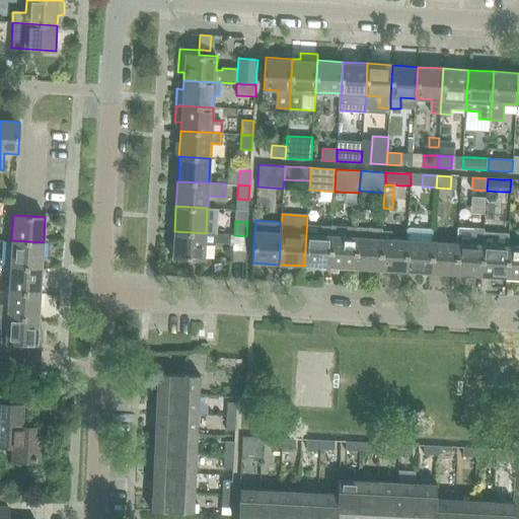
[(306,234),(304,266),(329,268),(331,235),(331,227),(320,226),(307,226),(306,234)]
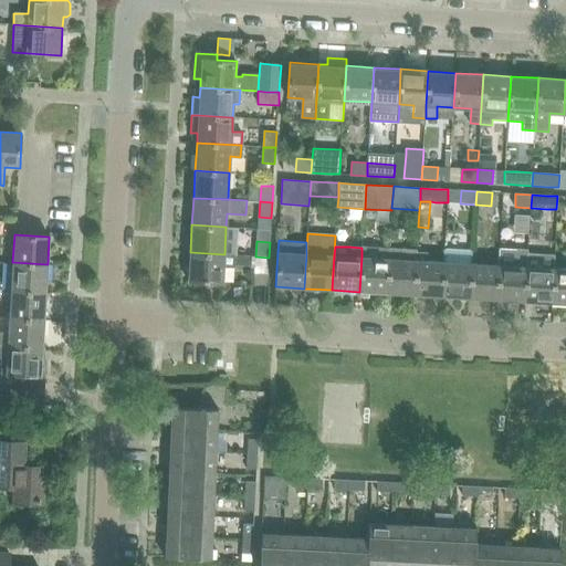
[(362,257),(359,292),(387,293),(389,259),(389,249),(362,247),(362,248),(362,257)]
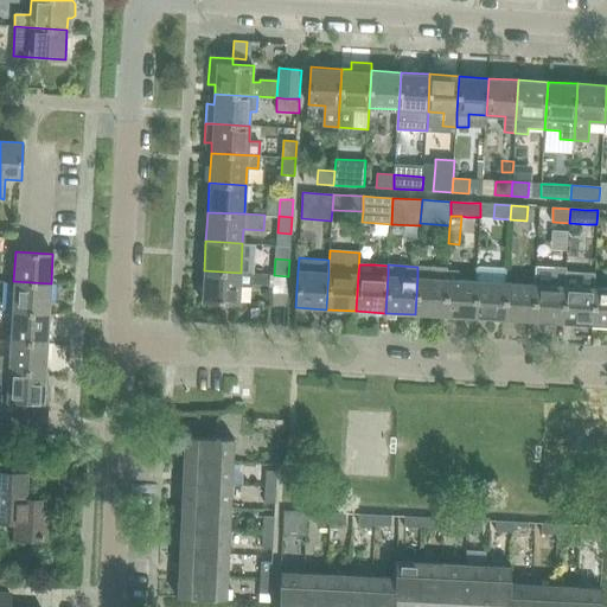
[(503,320),(505,282),(506,266),(477,264),(475,281),(473,318),(503,320)]
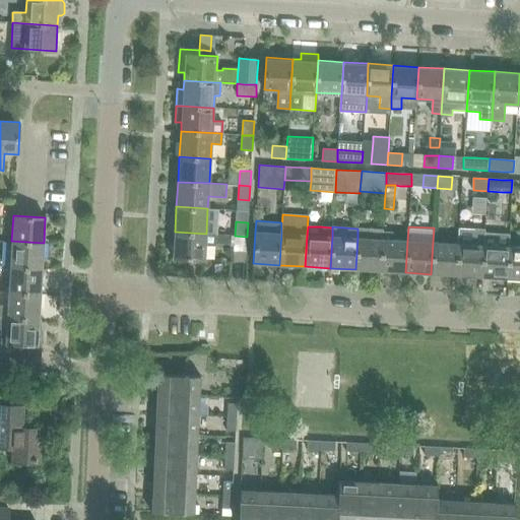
[(456,275),(481,277),(484,232),(484,228),(474,226),(473,245),(458,244),(456,275)]
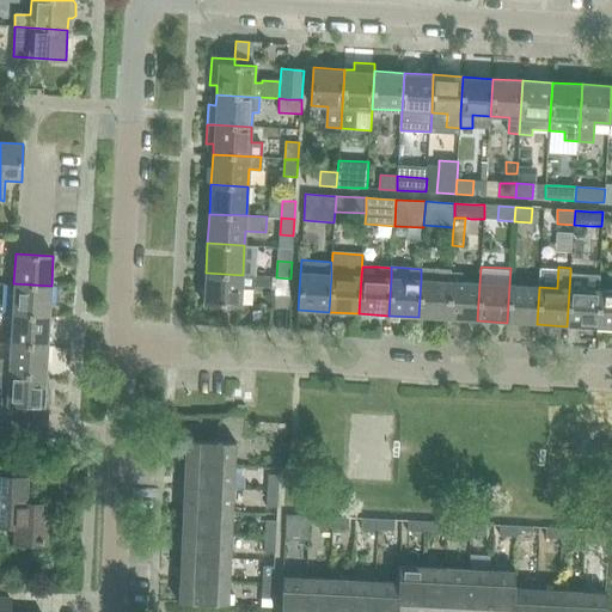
[(421,280),(418,317),(448,319),(450,281),(451,273),(451,270),(421,269),(421,280)]
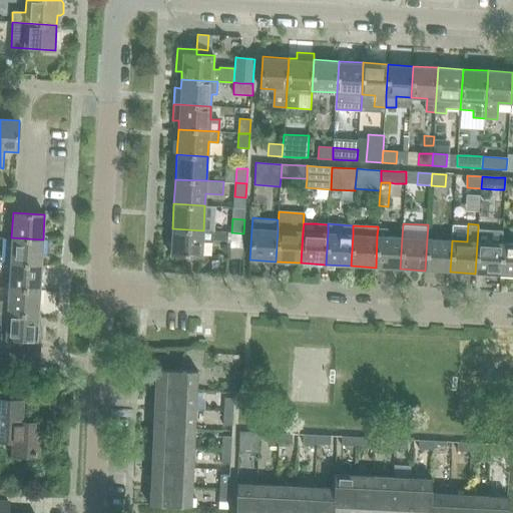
[(172,228),(170,254),(201,257),(202,242),(212,242),(212,231),(203,230),(172,228)]
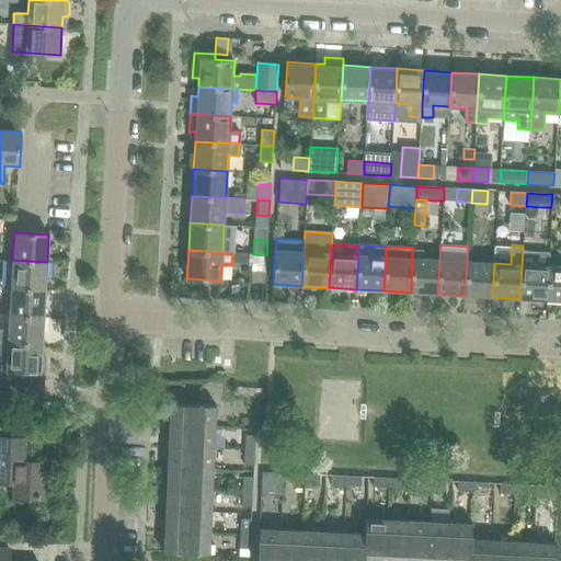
[(412,258),(411,293),(437,294),(439,260),(423,259),(424,251),(413,250),(412,258)]
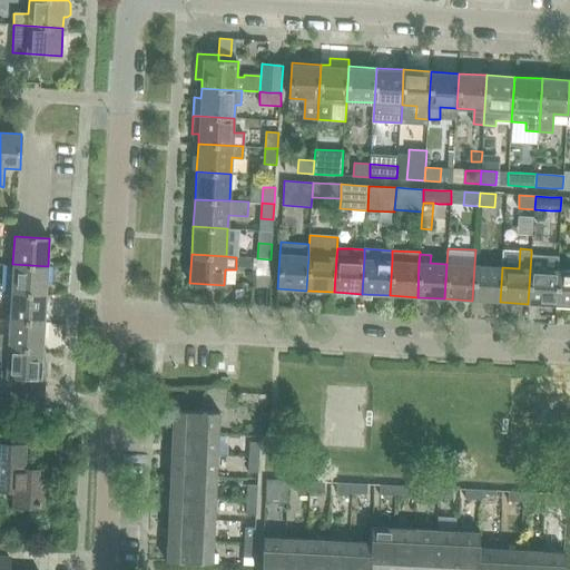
[(556,305),(558,271),(559,255),(531,254),(528,304),(556,305)]
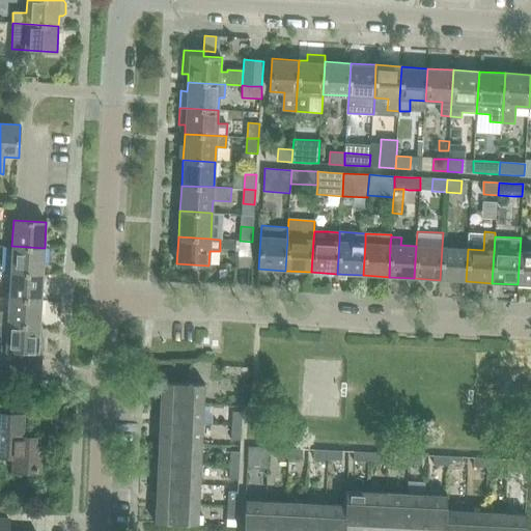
[(252,242),(240,241),(240,255),(251,256),(252,242)]
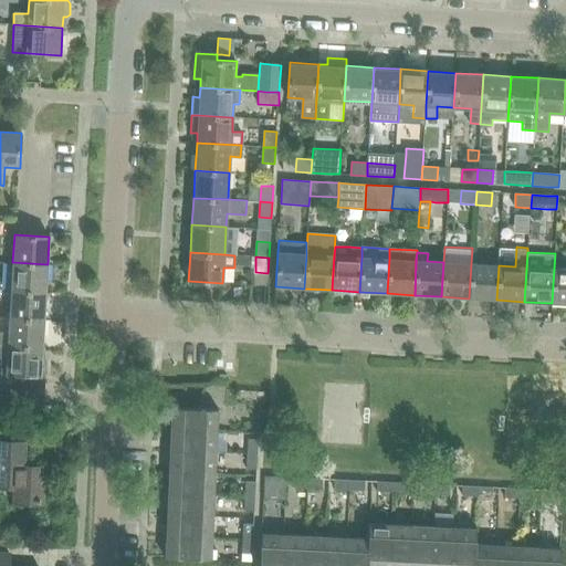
[(12,262),(11,290),(45,292),(48,264),(12,262)]
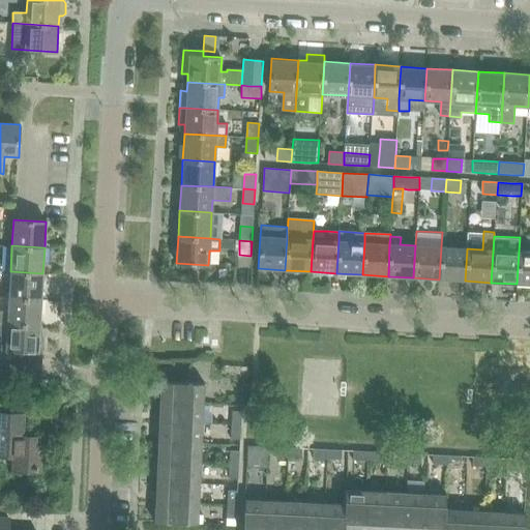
[(439,280),(465,281),(467,248),(441,246),(439,280)]
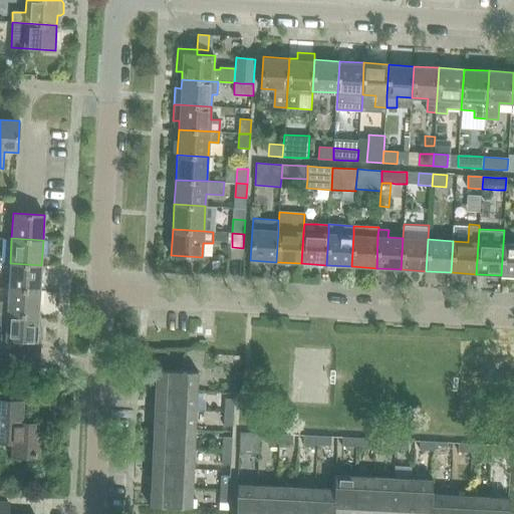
[(501,275),(513,276),(513,244),(503,244),(501,275)]
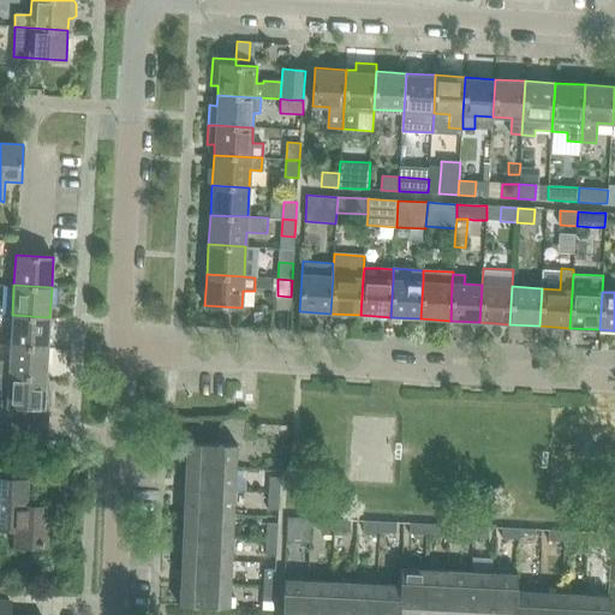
[(12,315),(10,345),(48,347),(49,317),(12,315)]
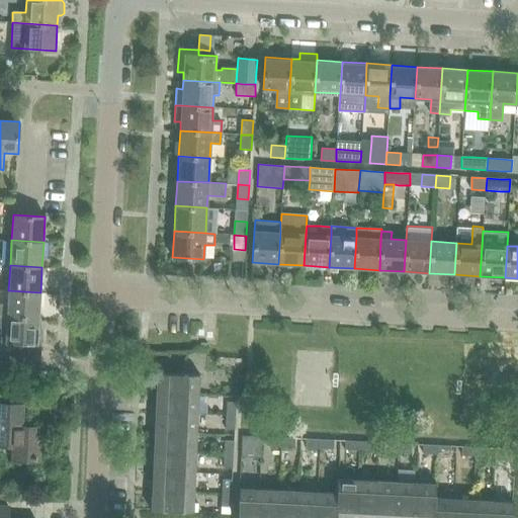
[(0,303),(0,315),(38,318),(40,292),(8,290),(7,304),(0,303)]
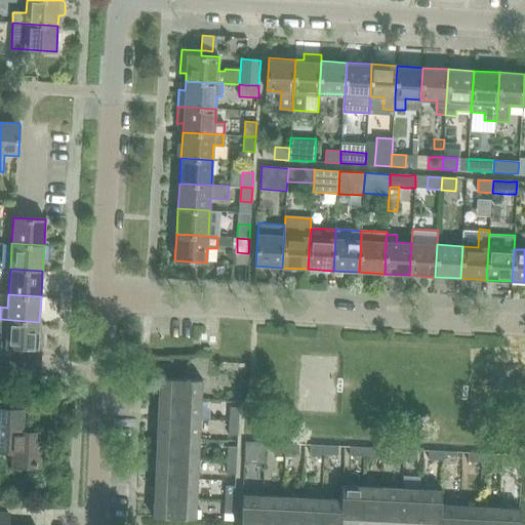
[(39,322),(0,319),(0,330),(0,331),(0,334),(0,346),(38,349),(39,322)]
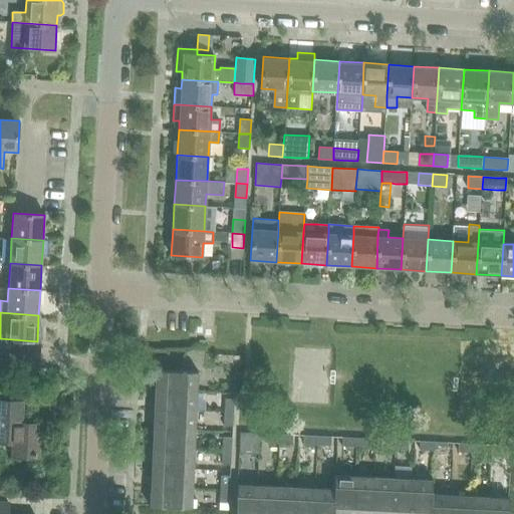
[(156,370),(155,391),(197,393),(198,372),(156,370)]
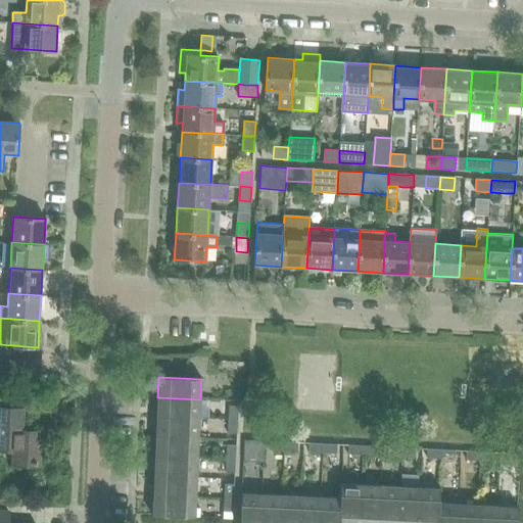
[(238,395),(239,395),(248,395),(248,381),(239,381),(238,395)]
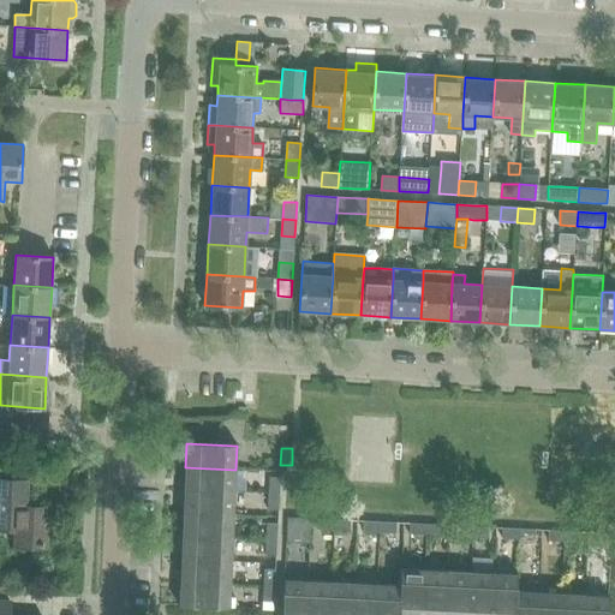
[(185,467),(184,490),(234,493),(236,470),(185,467)]
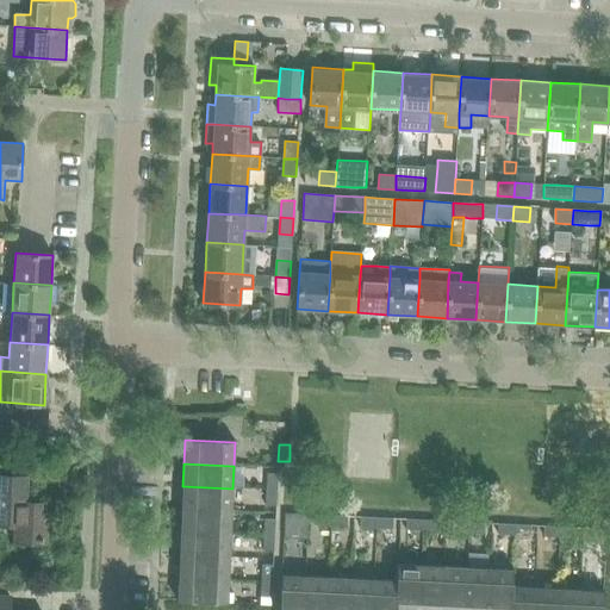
[(0,471),(0,521),(14,522),(13,539),(48,541),(49,504),(26,503),(27,473),(0,471)]
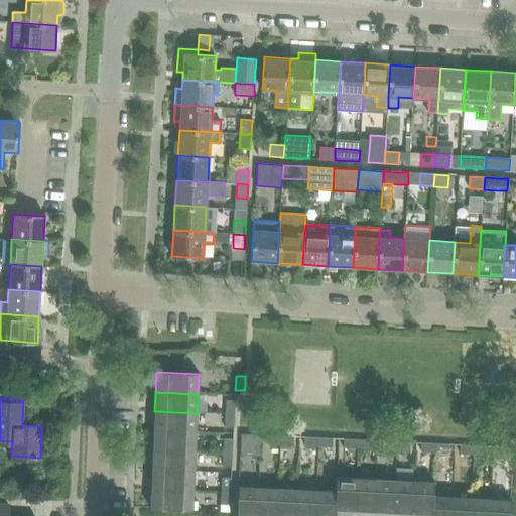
[(227,401),(226,414),(235,415),(236,401),(227,401)]
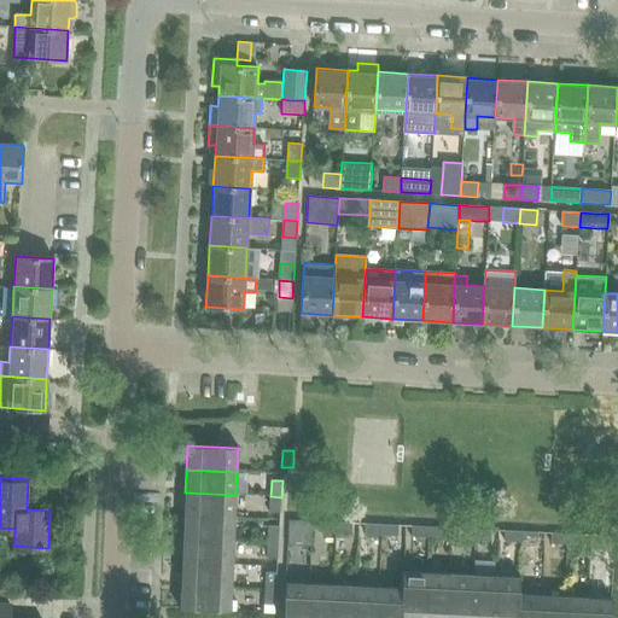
[(185,493),(184,516),(234,518),(235,495),(185,493)]
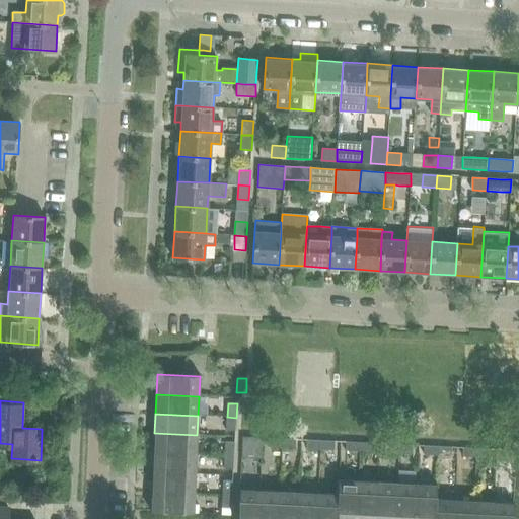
[(236,418),(227,417),(227,431),(235,431),(236,418)]
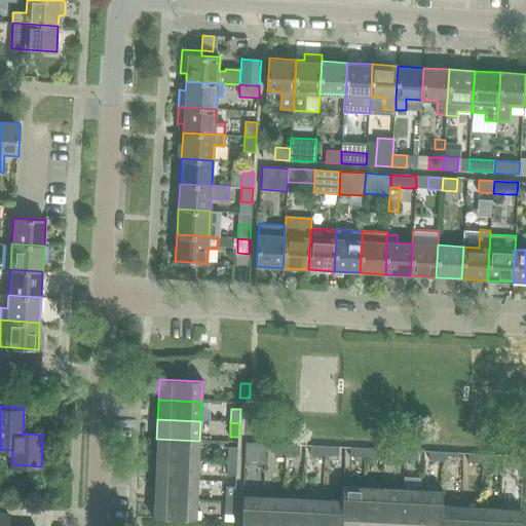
[(156,439),(155,458),(199,460),(199,441),(156,439)]
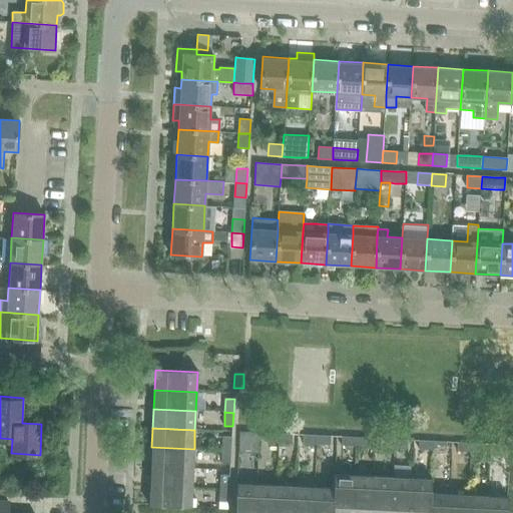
[(239,432),(238,441),(253,442),(253,433),(239,432)]
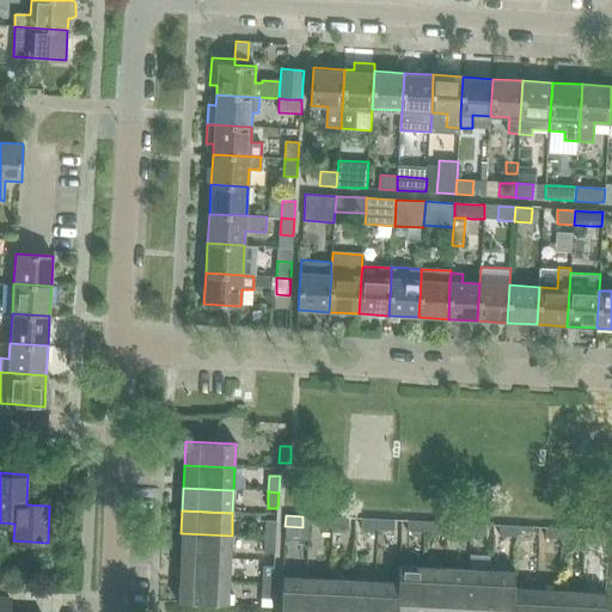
[(317,527),(332,528),(332,518),(317,518),(317,527)]
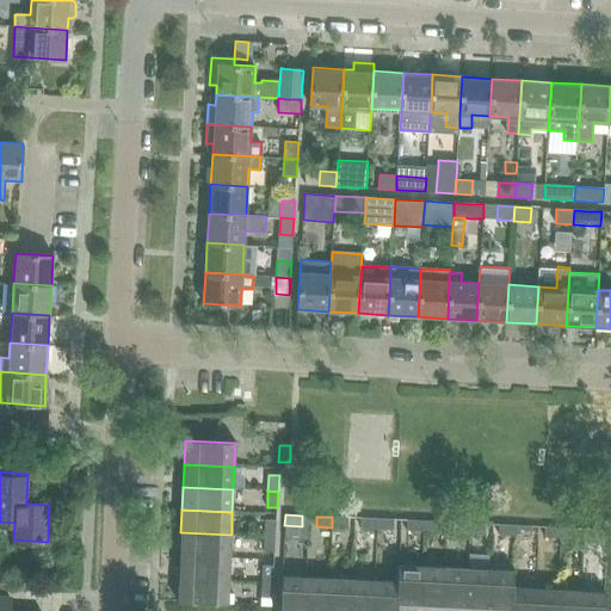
[(332,517),(332,528),(349,529),(349,518),(332,517)]
